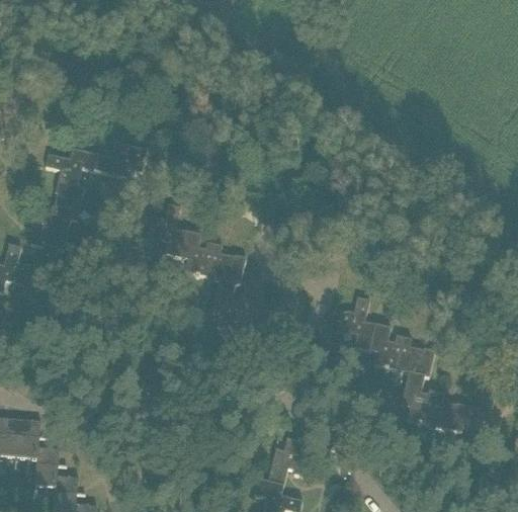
[(114,157),(97,153),(94,169),(126,176),(128,168),(141,171),(144,160),(146,161),(147,157),(145,156),(147,148),(113,141),(112,149),(116,150),(114,157)]
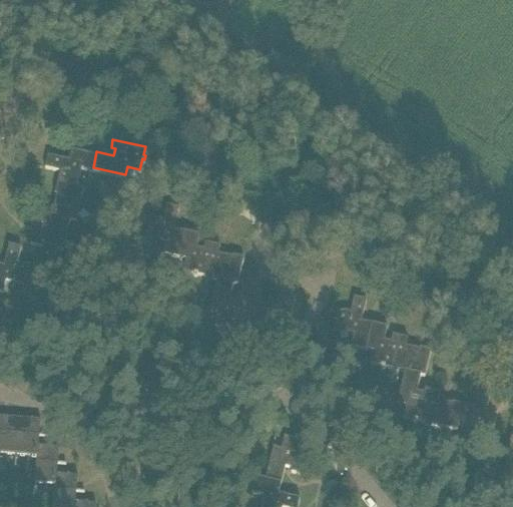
[(59,167),(56,178),(77,182),(81,164),(93,167),(96,151),(71,145),(68,156),(47,151),(44,163),(59,167)]
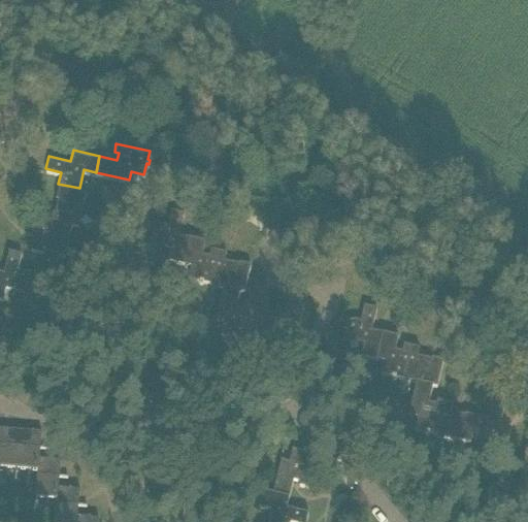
[(46,207),(44,216),(71,222),(77,224),(86,190),(79,188),(58,184),(56,195),(58,196),(54,209),(46,207)]
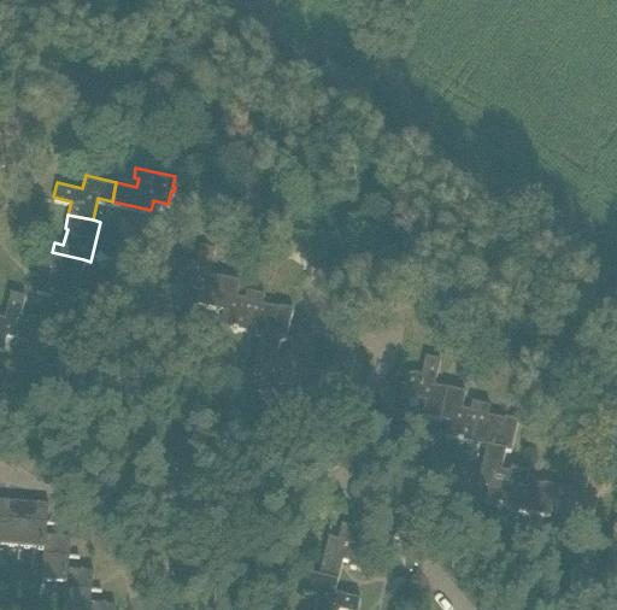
[(195,300),(213,305),(221,273),(209,270),(215,245),(199,241),(195,259),(189,258),(184,258),(181,260),(178,264),(175,280),(199,286),(195,300)]
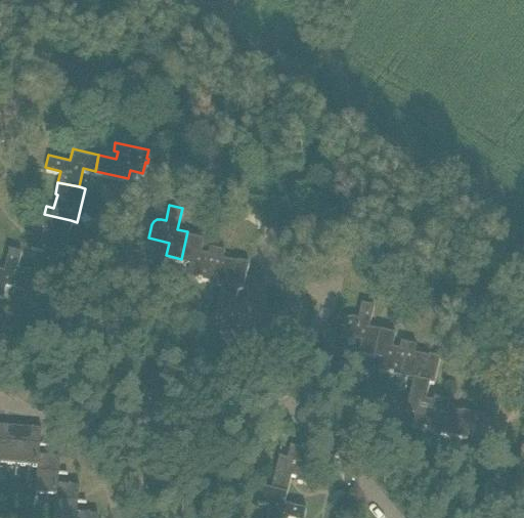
[(30,245),(44,249),(57,251),(63,253),(71,220),(44,214),(41,224),(43,225),(40,239),(32,236),(30,245)]
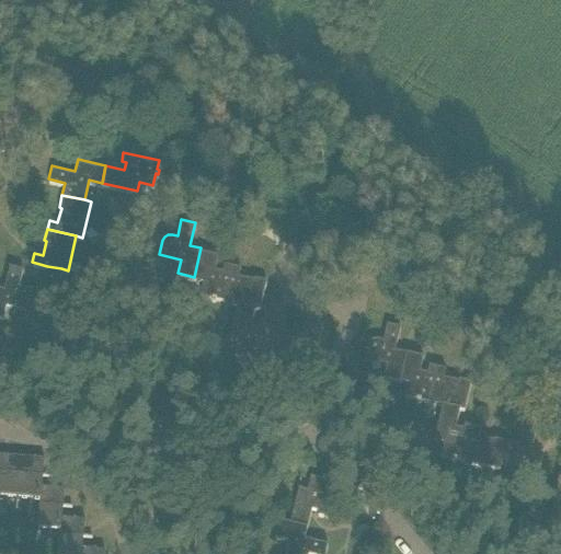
[(215,296),(224,298),(232,263),(224,261),(221,268),(214,266),(218,252),(201,247),(194,277),(203,278),(199,292),(212,295),(210,297),(215,298),(215,296)]
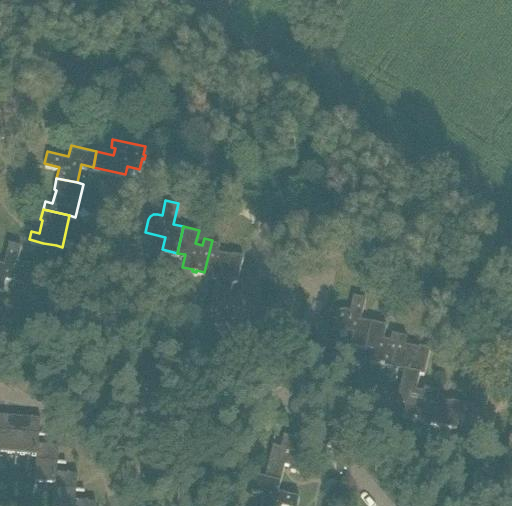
[(5,276),(23,280),(28,260),(17,257),(20,243),(8,240),(3,261),(0,260),(0,287),(2,288),(5,276)]
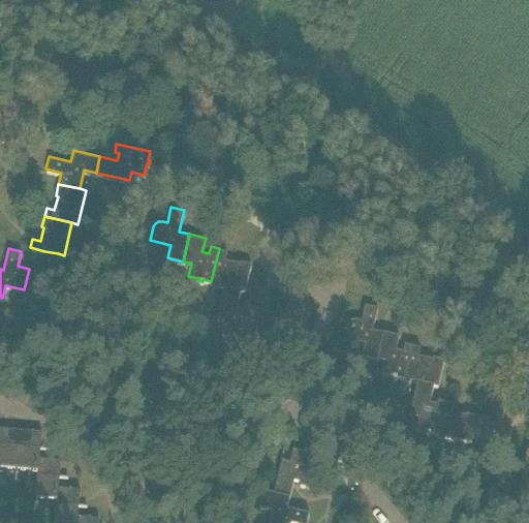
[(211,281),(223,284),(240,287),(244,288),(250,262),(239,258),(238,260),(224,257),(226,249),(219,248),(211,281)]
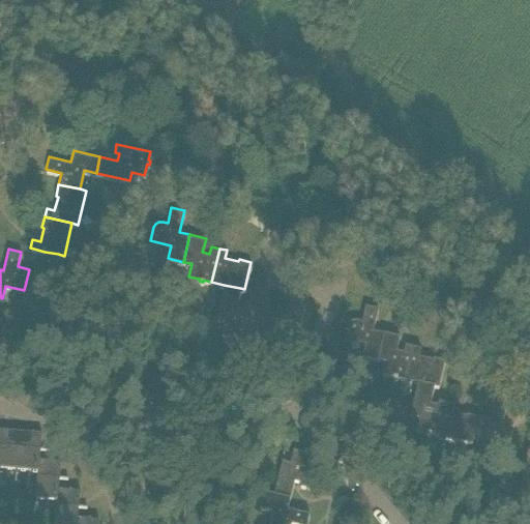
[(29,269),(24,290),(23,296),(39,300),(42,287),(62,292),(65,278),(65,274),(63,271),(60,269),(55,268),(58,254),(45,252),(40,272),(29,269)]
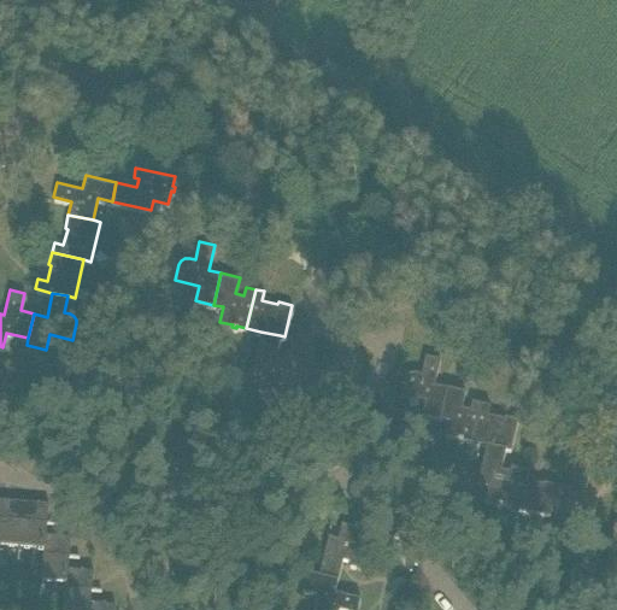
[(275,391),(285,393),(294,355),(285,352),(283,357),(275,356),(280,335),(260,332),(252,370),(262,373),(258,387),(271,389),(270,392),(275,393),(275,391)]
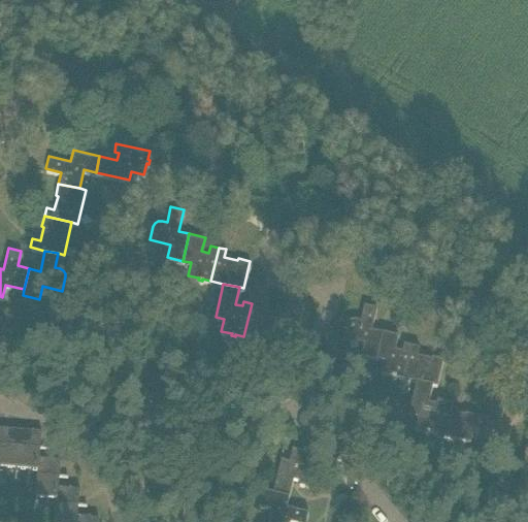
[(360,352),(375,356),(382,328),(371,326),(376,304),(363,301),(360,317),(355,316),(353,316),(352,316),(350,316),(349,317),(348,318),(347,320),(345,321),(342,334),(363,339),(360,352)]
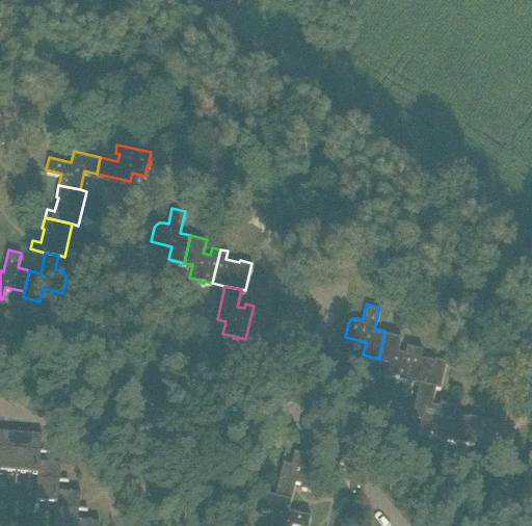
[(254,306),(245,339),(278,347),(286,319),(273,317),(273,318),(259,315),(261,308),(254,306)]
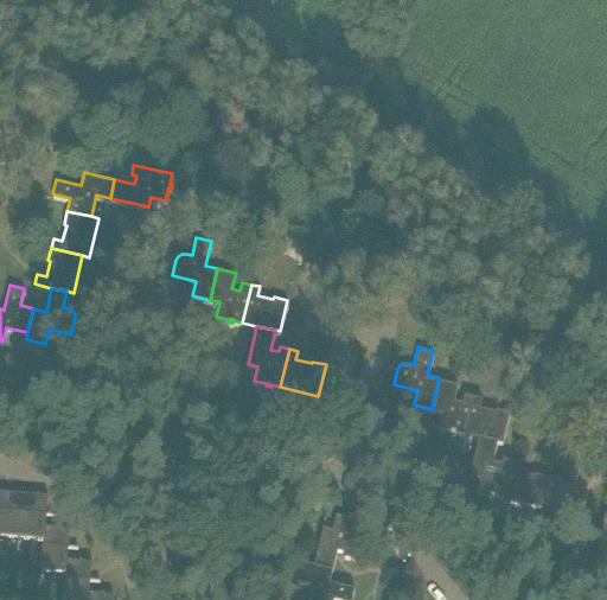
[(454,429),(464,432),(472,394),(464,391),(461,400),(453,399),(457,382),(439,377),(432,409),(441,410),(438,426),(451,428),(449,431),(454,432),(454,429)]
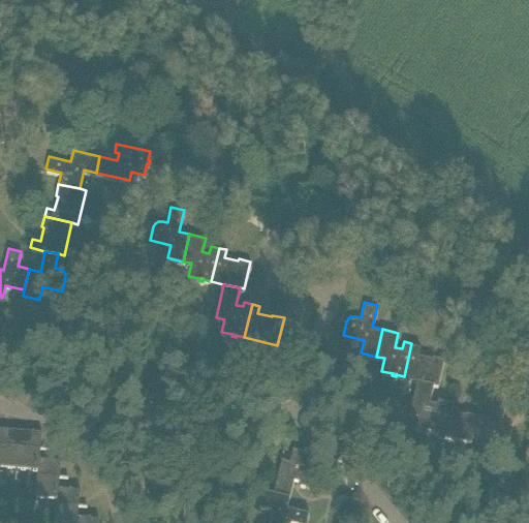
[(404,376),(416,379),(433,382),(437,383),(443,357),(432,354),(431,357),(417,354),(419,344),(411,343),(404,376)]
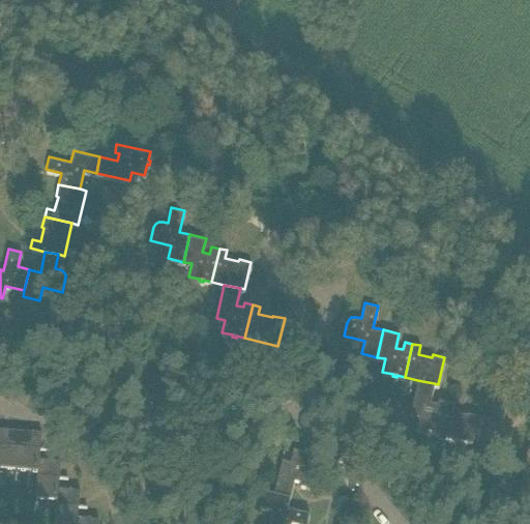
[(430,431),(438,433),(446,400),(438,398),(437,402),(430,401),(434,383),(417,380),(410,413),(418,415),(415,428),(427,431),(425,432),(430,433),(430,431)]
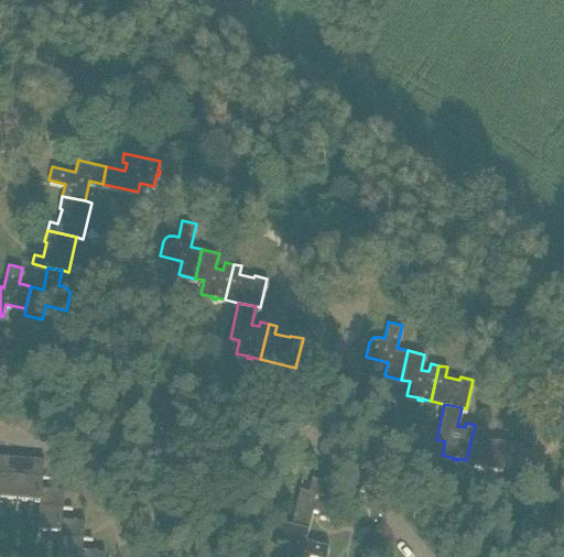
[(501,469),(503,461),(508,439),(496,437),(495,439),(480,436),(483,427),(475,425),(466,460),(501,469)]
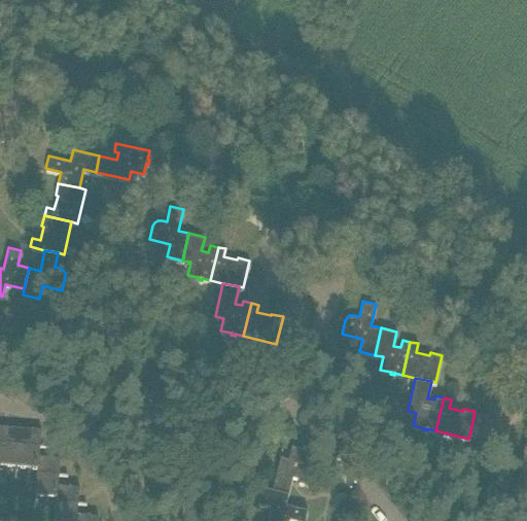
[(475,411),(470,431),(489,437),(486,449),(502,453),(508,426),(497,423),(502,402),(490,398),(486,414),(475,411)]
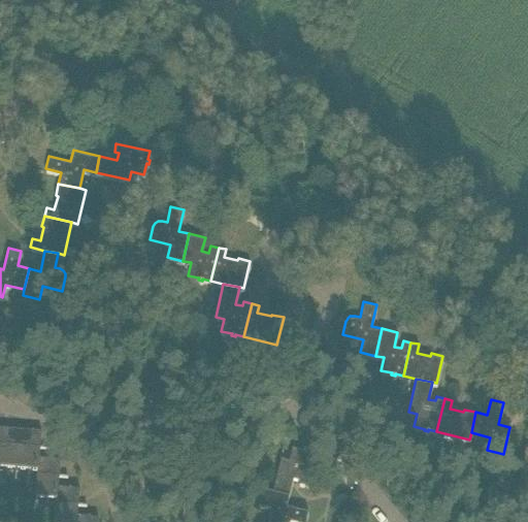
[(14,476),(20,426),(0,424),(0,466),(14,468),(14,476)]
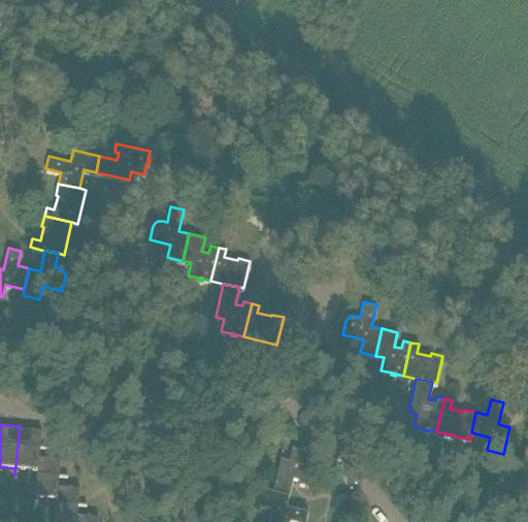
[(15,468),(36,470),(37,470),(39,455),(40,445),(48,446),(48,444),(40,444),(41,428),(20,426),(14,476),(15,476),(15,468)]
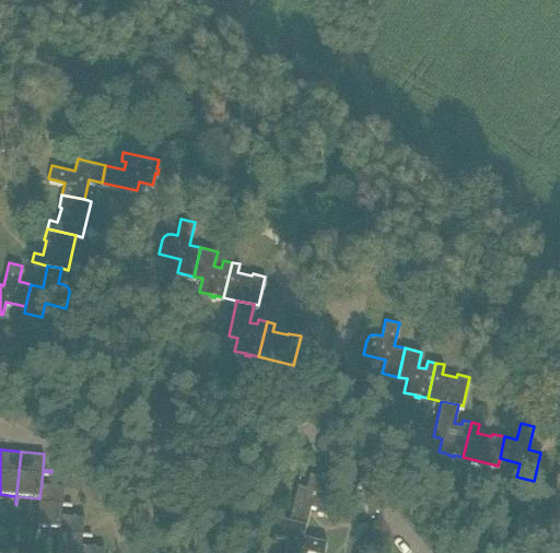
[(298,483),(289,518),(306,522),(311,505),(318,506),(317,510),(326,513),(335,478),(325,475),(326,473),(322,472),(322,474),(310,472),(310,473),(312,473),(308,485),(298,483)]
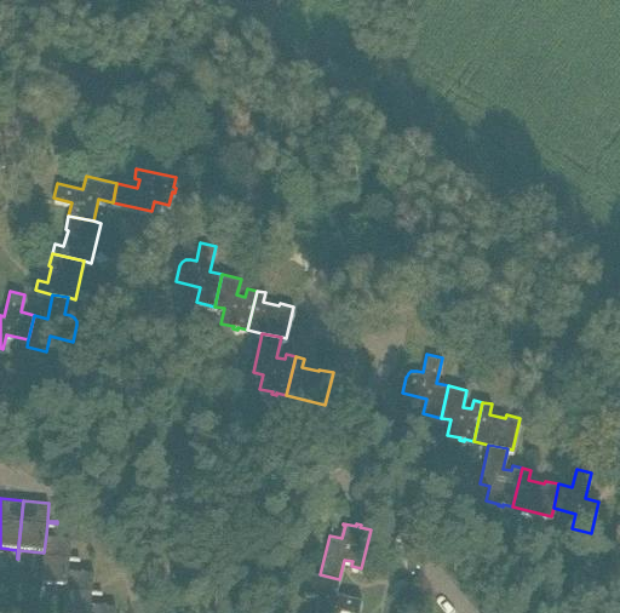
[(41,584),(64,585),(67,586),(68,568),(69,556),(79,556),(79,555),(69,555),(70,537),(46,534),(44,553),(42,553),(39,593),(40,593),(41,584)]
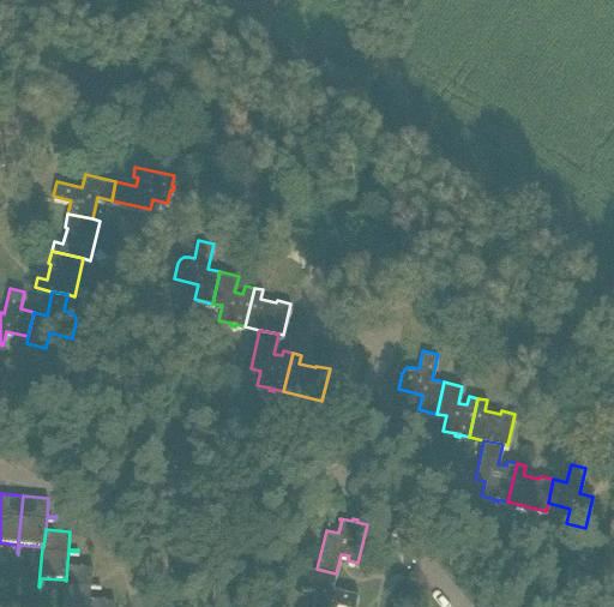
[(88,606),(89,596),(90,583),(100,584),(100,583),(90,582),(92,565),(67,563),(66,581),(64,580),(61,606),(88,606)]
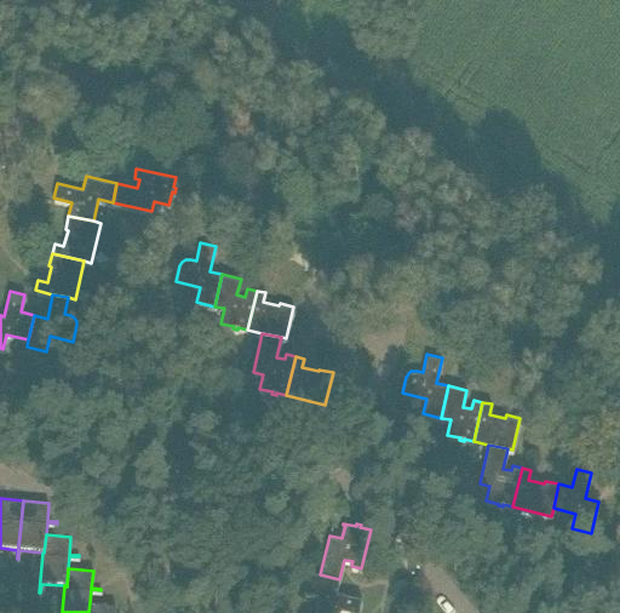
[(317,594),(313,612),(338,612),(340,608),(357,612),(361,599),(336,593),(339,579),(320,574),(308,571),(303,590),(317,594)]
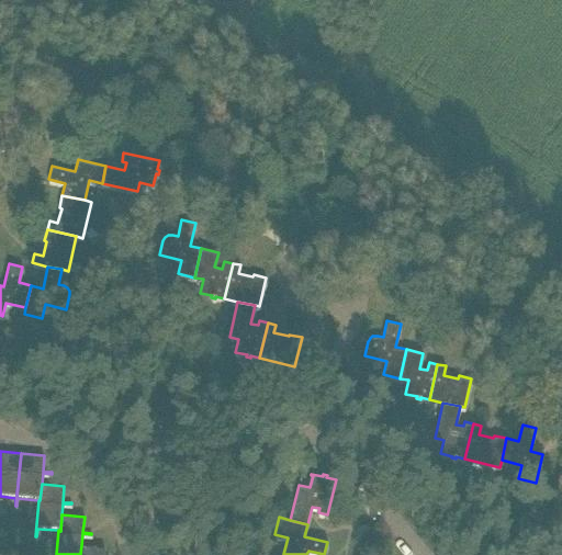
[(103,554),(104,547),(81,545),(80,554),(103,554)]
